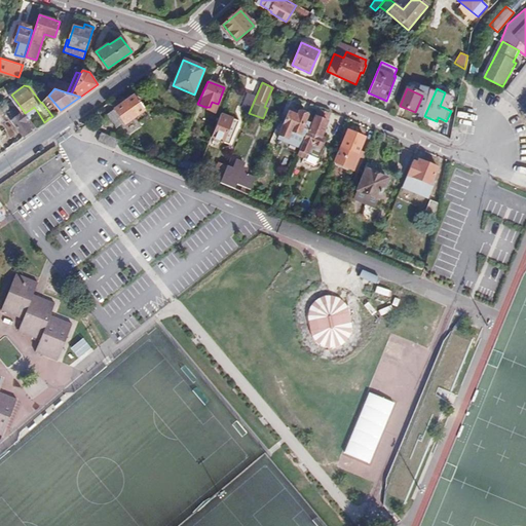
[(7,92),(0,97),(5,104),(11,99),(7,92)]
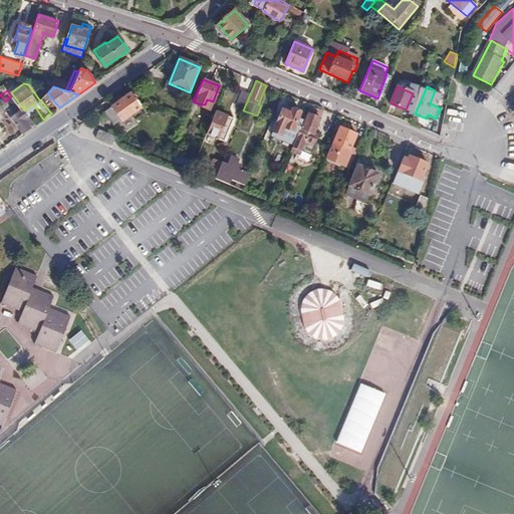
[(234,106),(243,110),(250,94),(241,91),(234,106)]
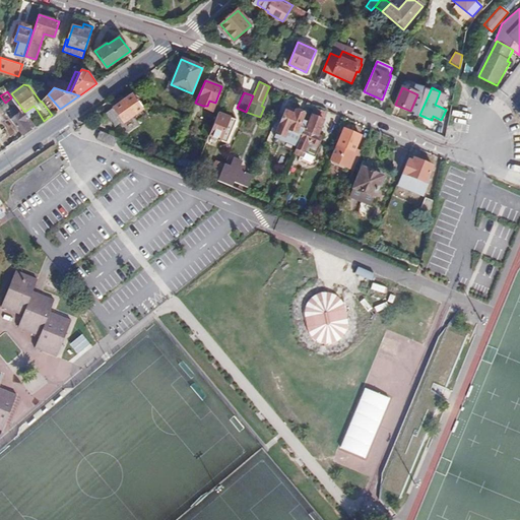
[(132,94),(105,114),(114,125),(122,120),(123,121),(142,108),(132,94)]
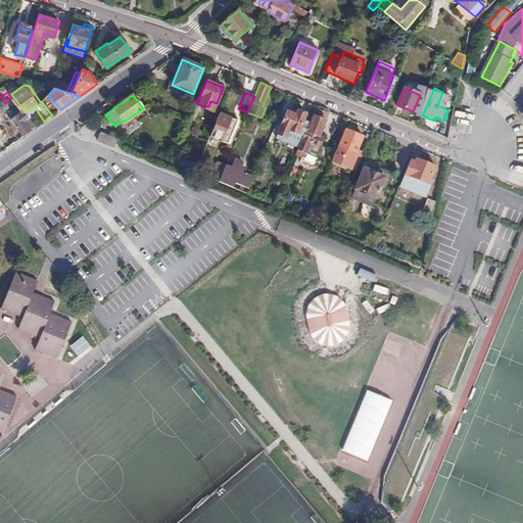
[(24,110),(14,98),(8,102),(17,115),(24,110)]
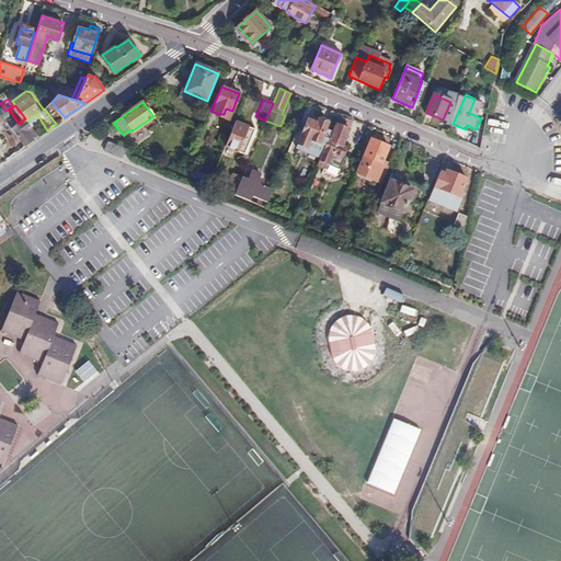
[(229,118),(232,111),(226,109),(224,114),(219,114),(229,118)]
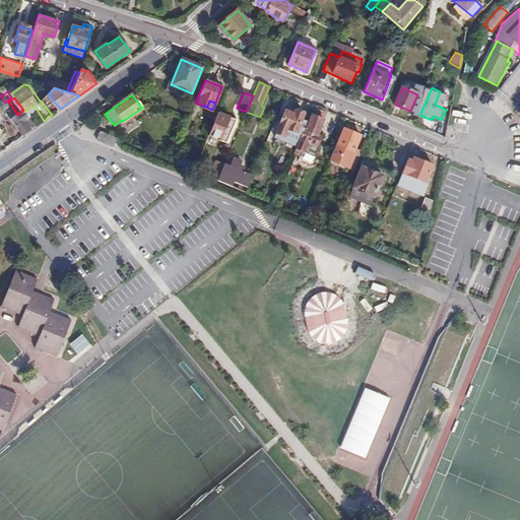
[(34,106),(24,112),(27,116),(37,110),(34,106)]
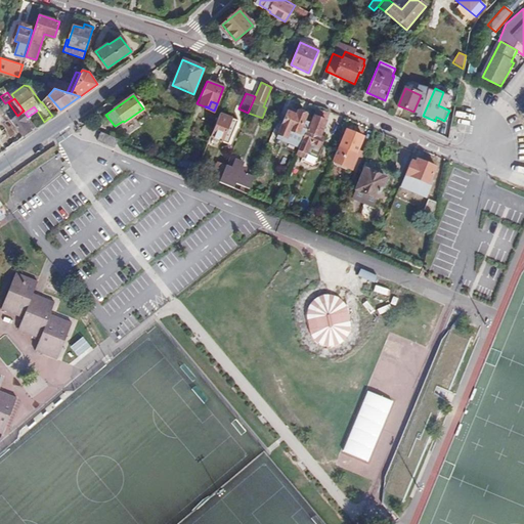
[(290,107),(282,125),(291,128),(290,131),(298,134),(303,124),(307,114),(298,110),(297,111),(290,107)]
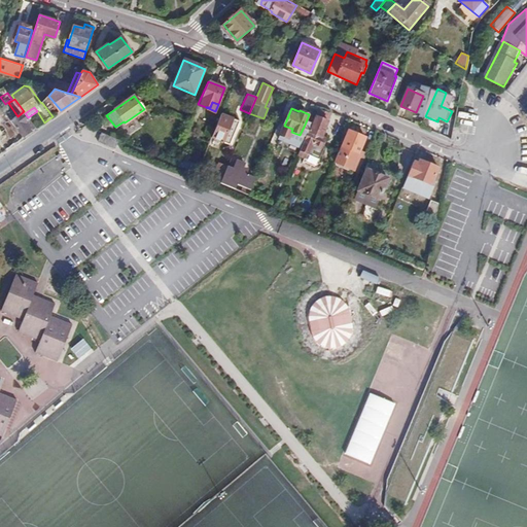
[(297,154),(305,157),(309,154),(320,160),(324,149),(322,148),(325,139),(321,137),(330,114),(317,109),(310,127),(305,137),(301,148),(297,154)]
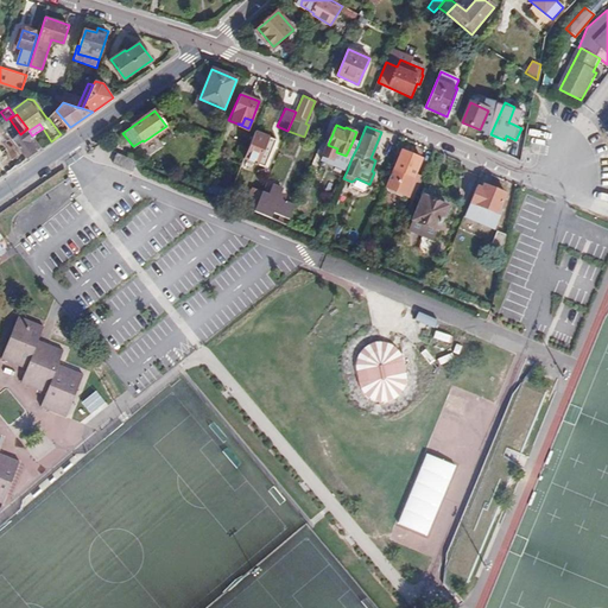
[(13,139),(27,158),(42,149),(32,135),(29,131),(27,128),(20,134),(13,139)]
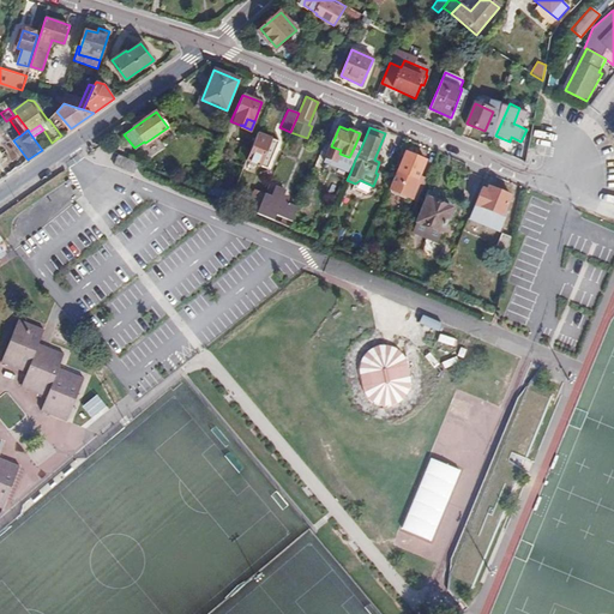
[(257,134),(245,162),(260,168),(263,162),(264,161),(265,161),(268,161),(276,143),(257,134)]
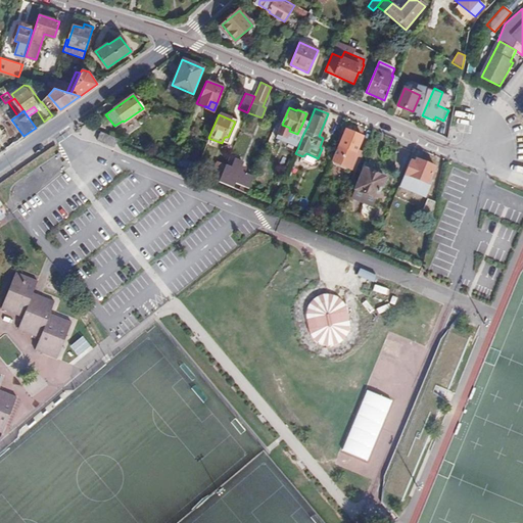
[(307,126),(302,124),(297,134),(302,136),(307,126)]
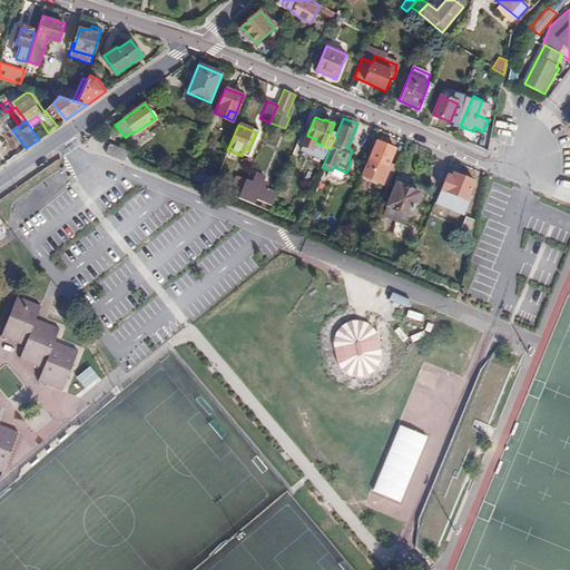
[(316,139),(307,136),(302,150),(325,160),(330,148),(324,146),(315,143),(316,139)]
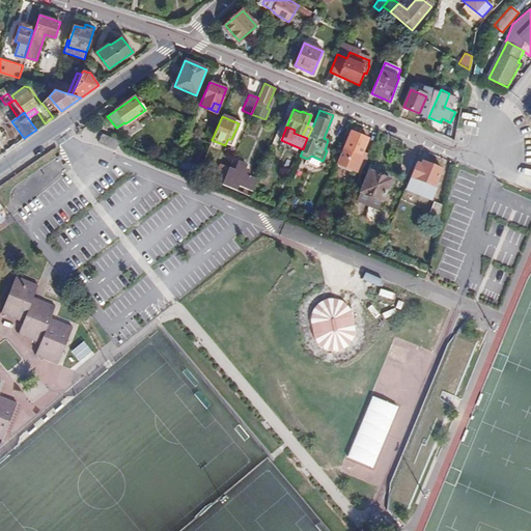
[(351,131),(336,164),(338,165),(339,168),(351,172),(353,171),(360,173),(368,154),(363,150),(369,138),(351,131)]
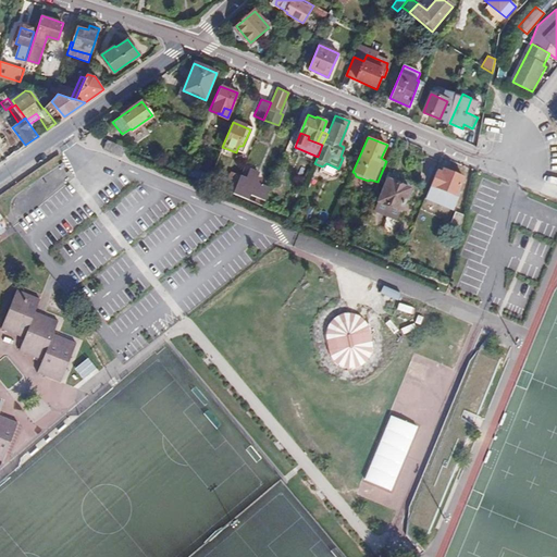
[(127,149),(110,141),(104,152),(122,161),(127,149)]
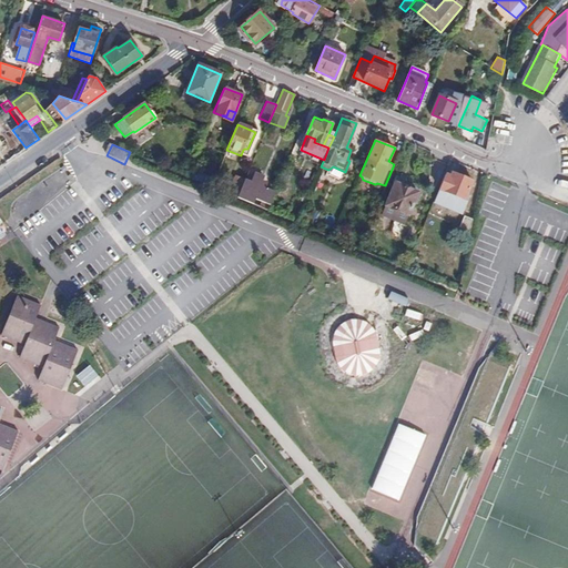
[(190,169),(186,175),(212,186),(214,179),(190,169)]
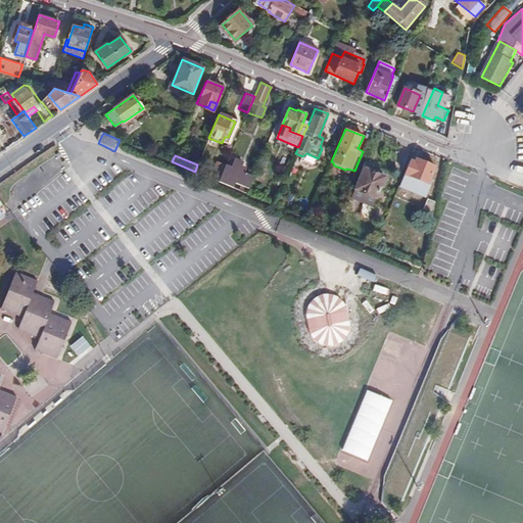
[(412,156),(399,184),(421,193),(415,212),(425,217),(426,215),(431,218),(434,201),(425,199),(428,190),(431,182),(429,180),(435,167),(412,156)]
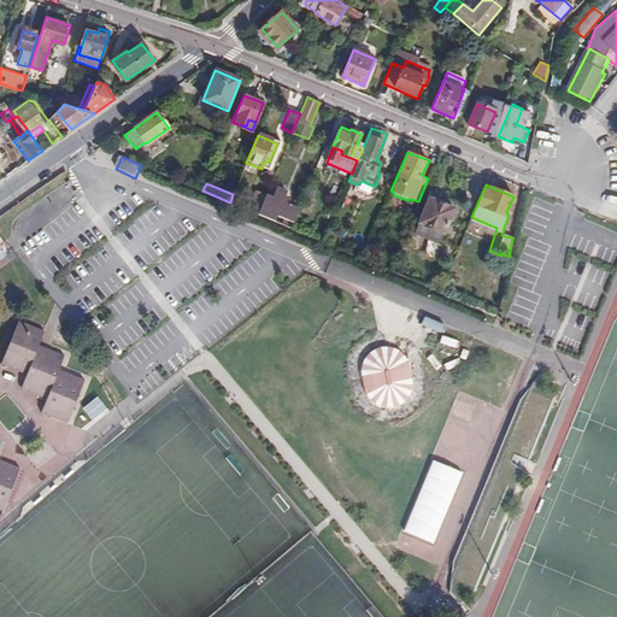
[(278,187),(274,199),(288,205),(292,198),(287,195),(288,191),(278,187)]
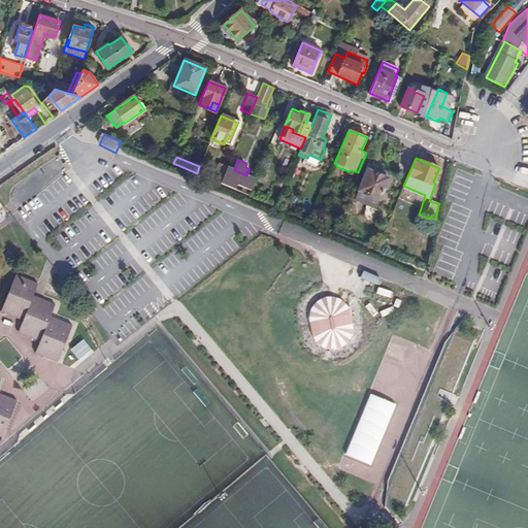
[(212,179),(221,184),(228,167),(219,163),(212,179)]
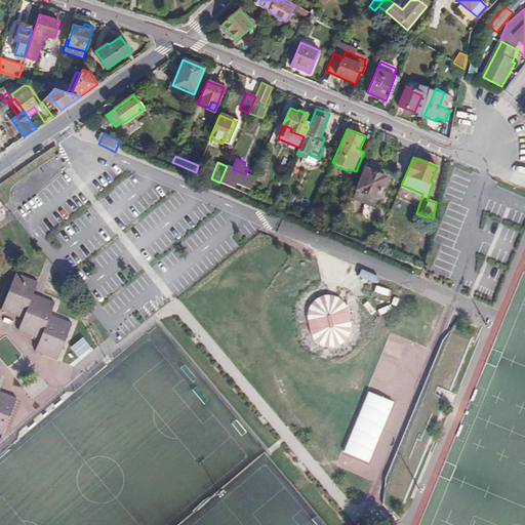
[(249,189),(249,188),(253,178),(245,174),(233,169),(227,166),(219,183),(234,189),(237,184),(249,189)]
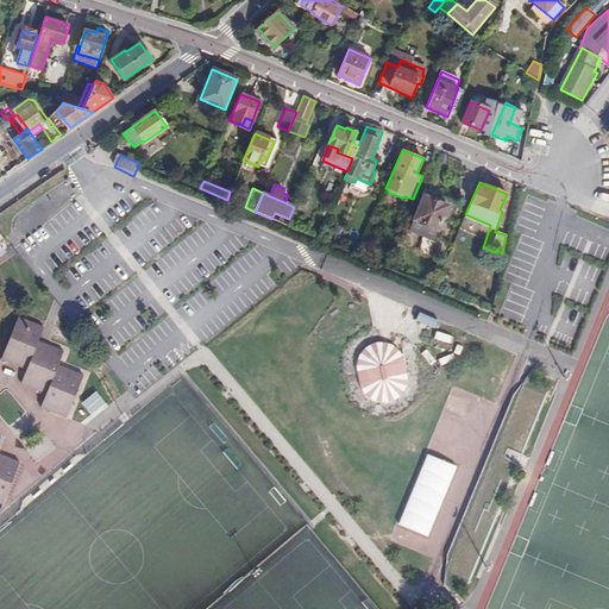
[(422,196),(412,220),(437,231),(446,206),(434,200),(434,196),(427,194),(426,196),(422,196)]
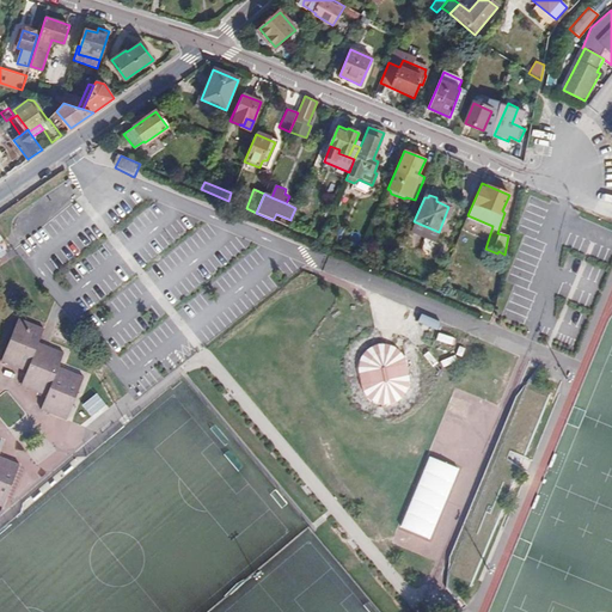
[(288,226),(297,230),(300,222),(291,219),(291,220),(288,226)]
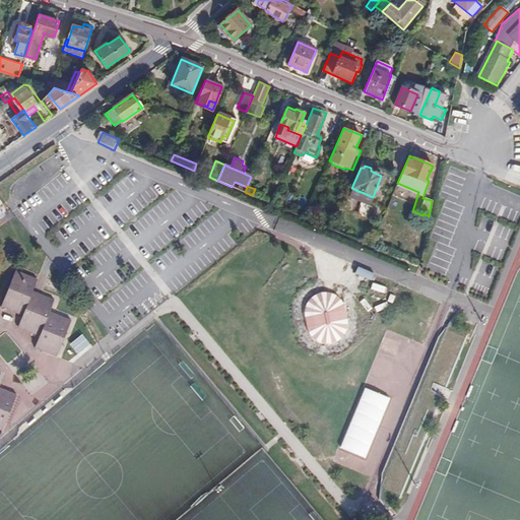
[(370,280),(373,273),(356,266),(353,273),(370,280)]
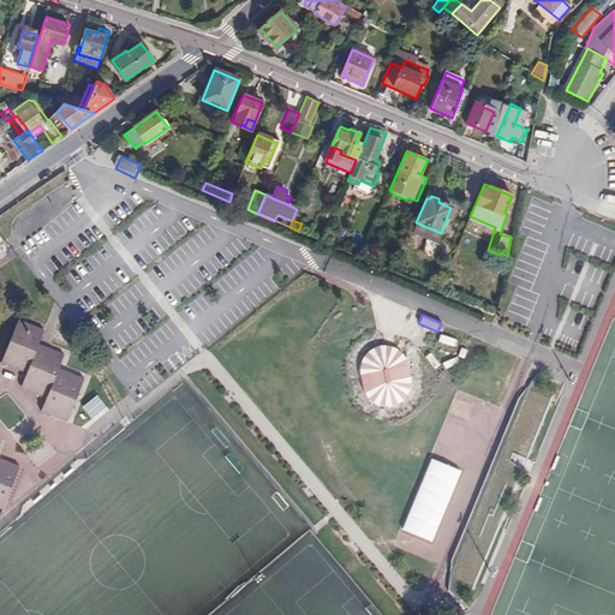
[(40,415),(65,424),(82,381),(55,371),(61,356),(39,346),(45,332),(13,320),(0,353),(0,366),(25,376),(19,392),(45,401),(40,415)]
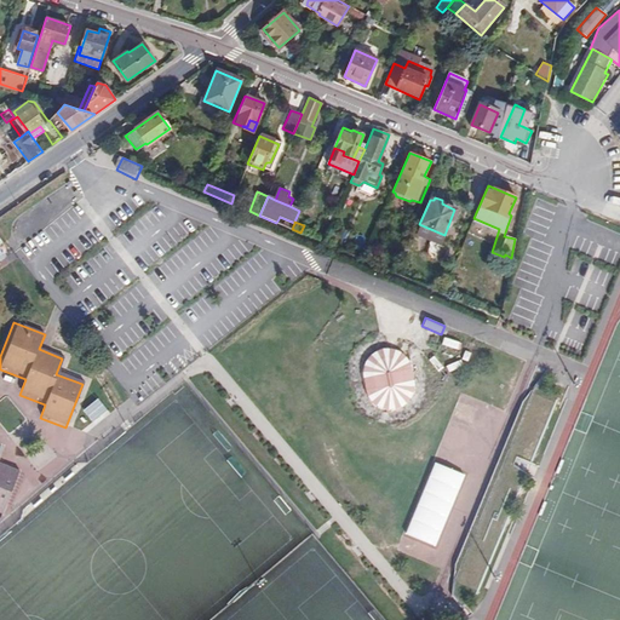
[(443,338),(441,345),(459,349),(460,342),(443,338)]
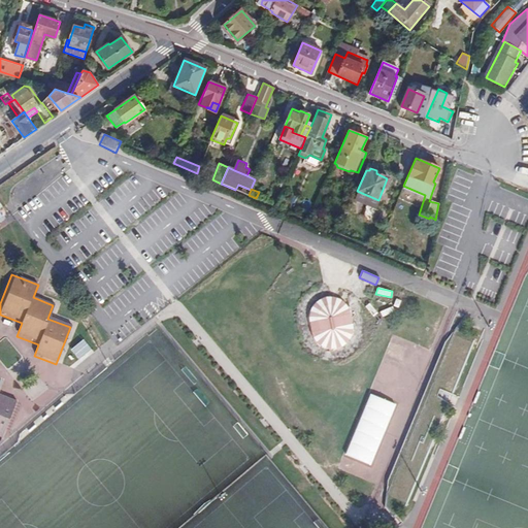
[(356,341),(343,294),(305,304),(317,352),(356,341)]
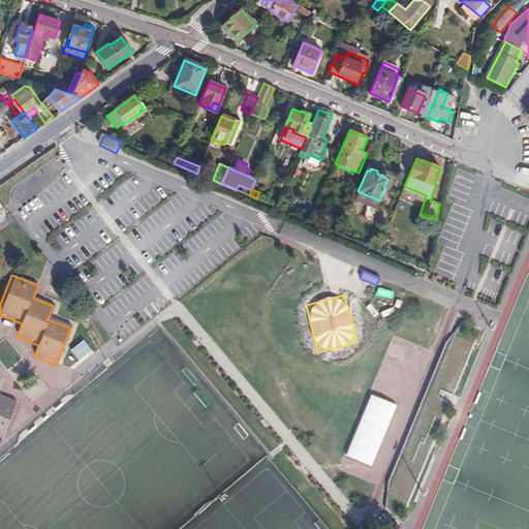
[(83,339),(69,349),(79,361),(91,350),(83,339)]
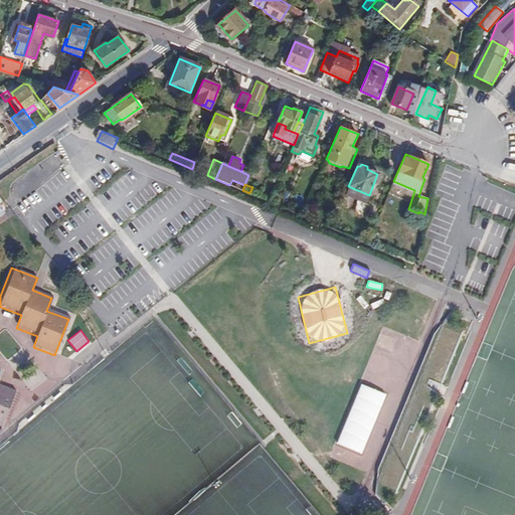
[(0,427),(1,428),(14,393),(0,388),(0,427)]
